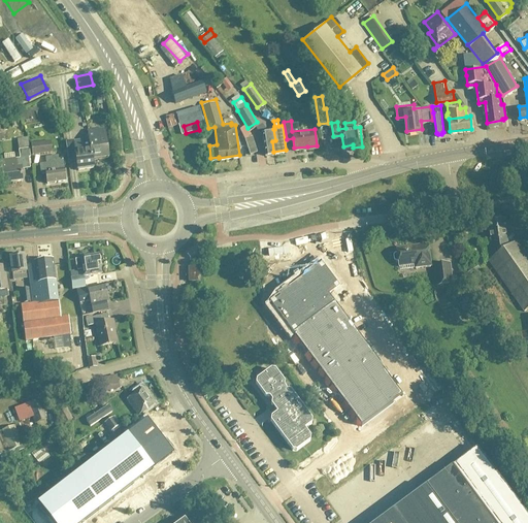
[(92,157),(107,155),(104,126),(88,128),(89,136),(90,136),(92,157)]
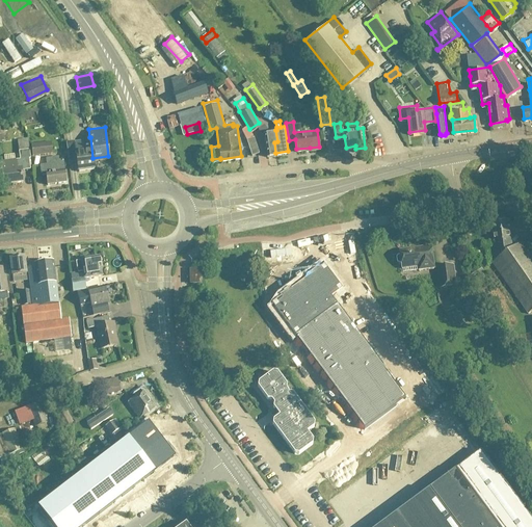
[(274,142),(277,141),(275,130),(276,130),(276,127),(270,128),(270,130),(264,131),(267,154),(275,153),(274,142)]
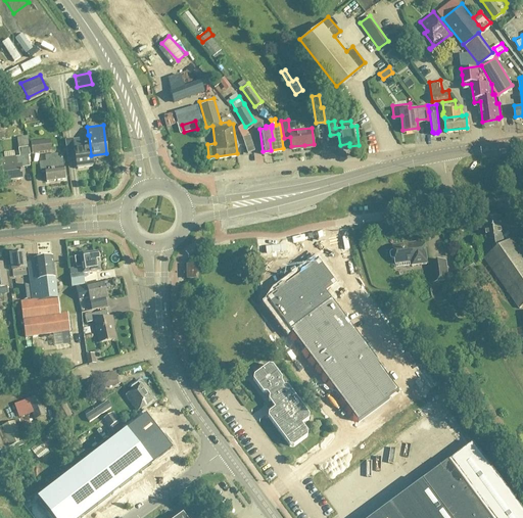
[(249,132),(242,134),(247,150),(254,147),(249,132)]
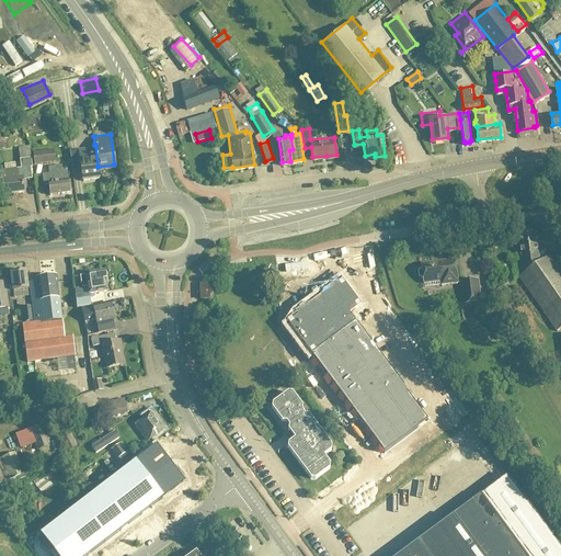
[(0,166),(0,173),(0,177),(0,178),(2,191),(23,189),(22,176),(31,174),(30,163),(31,163),(30,154),(29,154),(27,143),(18,145),(20,165),(0,166)]
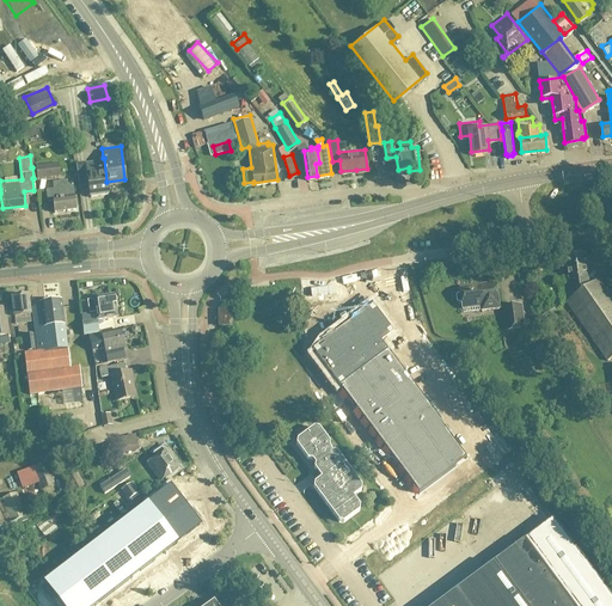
[(108,191),(106,182),(104,158),(103,158),(86,160),(90,193),(108,191)]
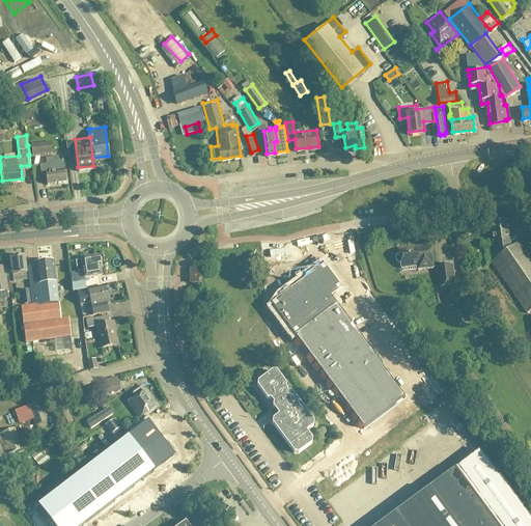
[(50,138),(30,140),(31,151),(51,149),(50,138)]
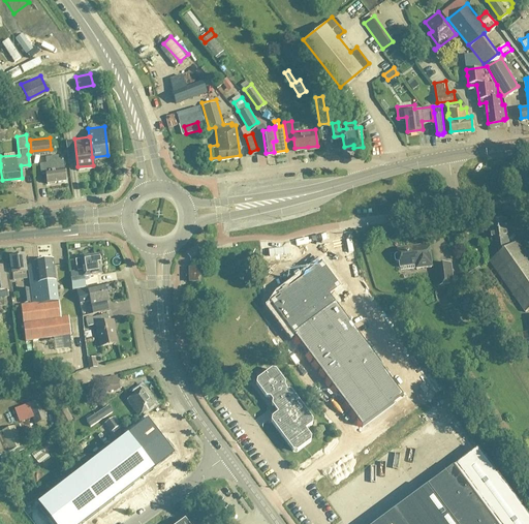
[(39,161),(40,171),(44,170),(47,180),(65,178),(62,155),(58,156),(58,153),(44,154),(45,160),(39,161)]
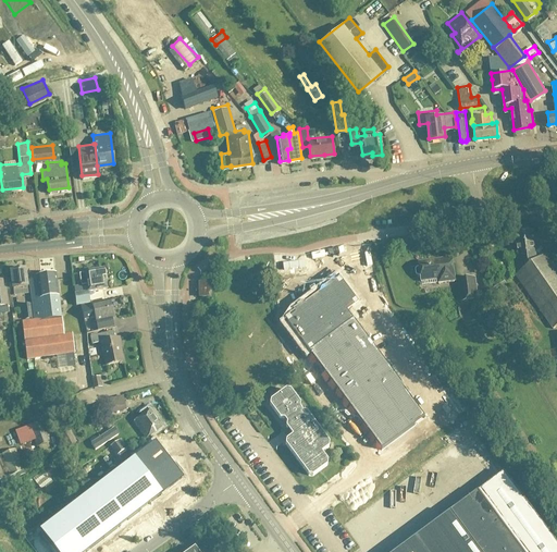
[(517,250),(514,250),(517,271),(535,257),(532,228),(523,229),(514,230),(517,250)]
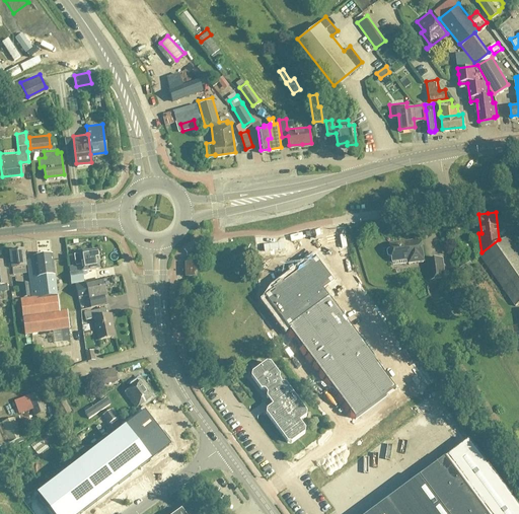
[(482,252),(480,252),(515,303),(518,299),(518,248),(508,233),(499,239),(482,252)]
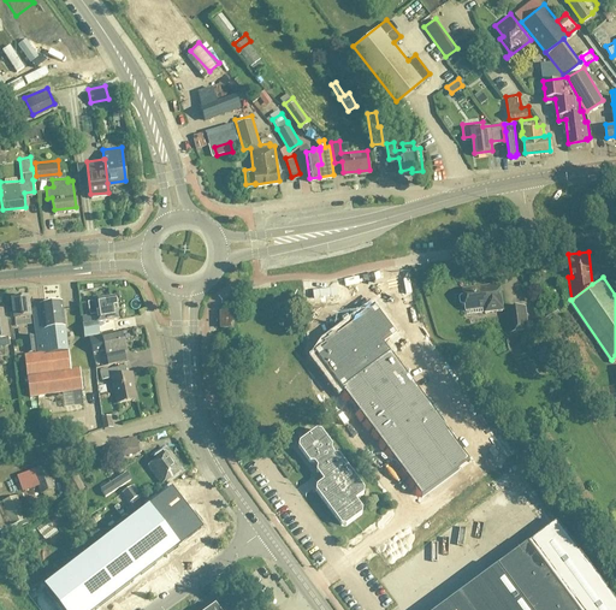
[(499,280),(462,285),(463,291),(461,292),(458,295),(460,300),(462,301),(465,301),(466,307),(485,305),(485,308),(503,306),(499,280)]
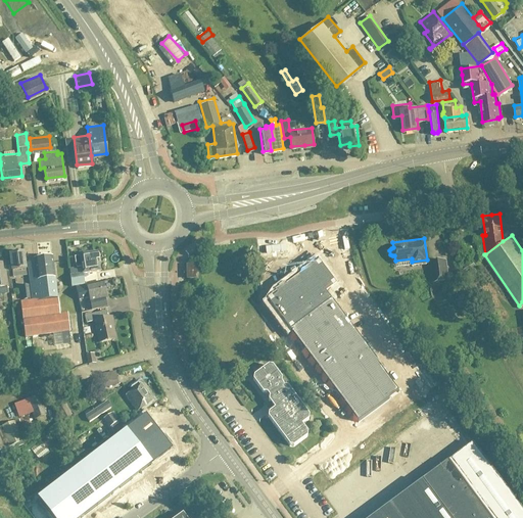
[(9,250),(11,268),(25,266),(22,249),(9,250)]
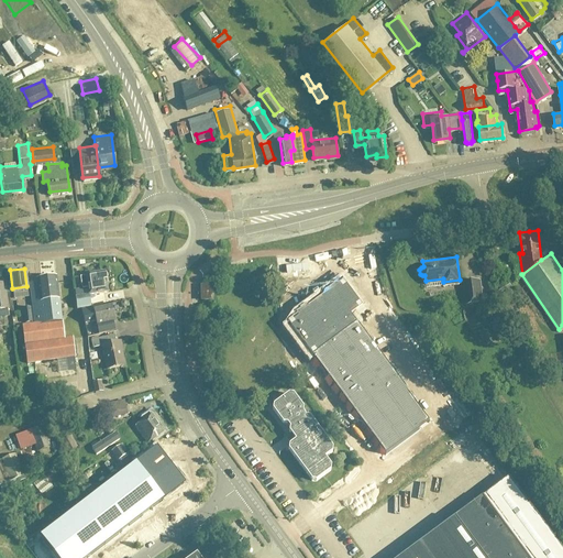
[(103,269),(85,271),(86,273),(80,273),(81,284),(87,284),(88,291),(107,287),(103,269)]
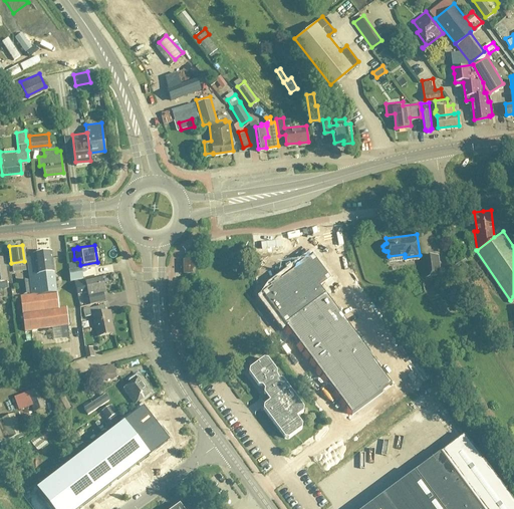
[(57,306),(52,261),(50,249),(32,251),(33,254),(26,255),(31,292),(20,293),(24,327),(67,321),(65,305),(57,306)]
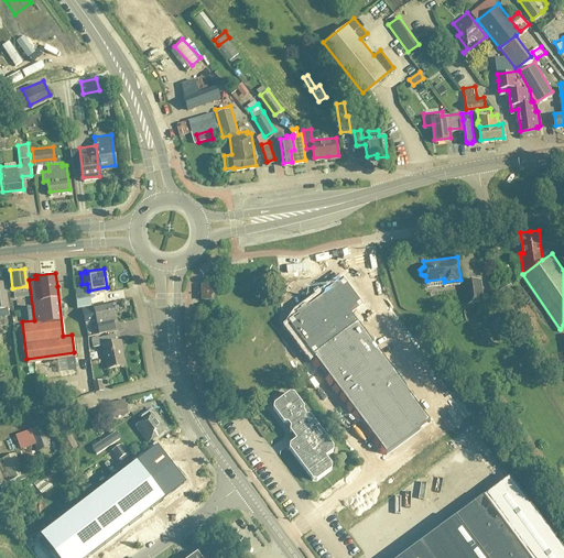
[(480,276),(463,279),(466,301),(484,298),(480,276)]
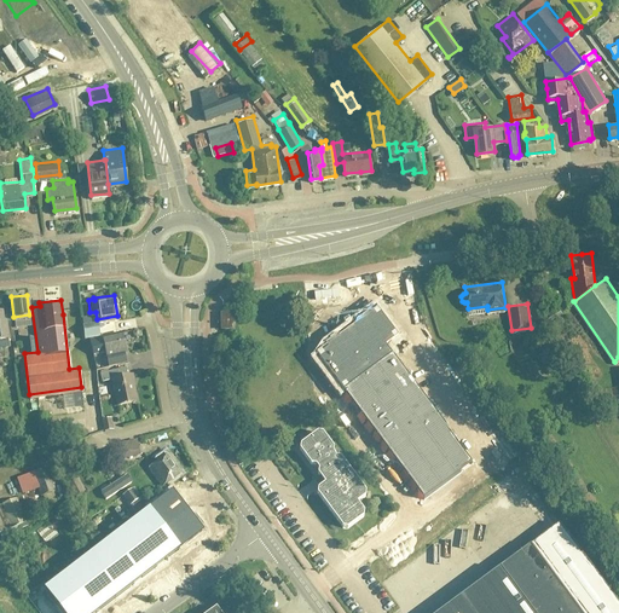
[(325,342),(318,354),(423,496),(472,460),(386,343),(398,334),(376,305),(369,310),(369,308),(366,310),(368,311),(366,312),(365,312),(360,316),(360,317),(359,318),(358,316),(356,318),(357,319),(337,334),(336,333),(335,334),(336,335),(334,336),(333,333),(327,337),(329,340),(328,341),(327,340),(324,341),(325,342)]
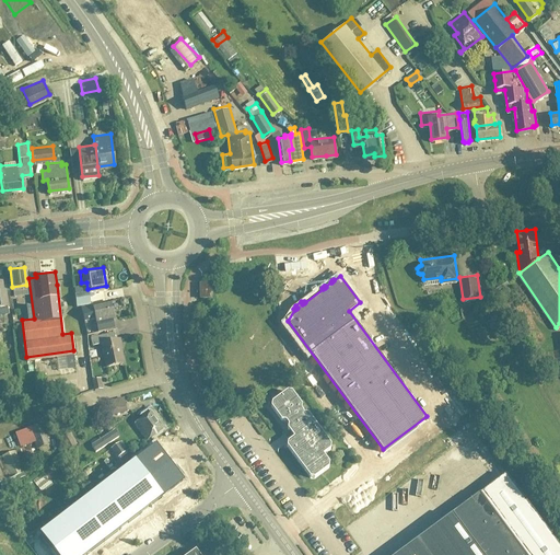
[(199,280),(199,295),(211,293),(211,280),(199,280)]
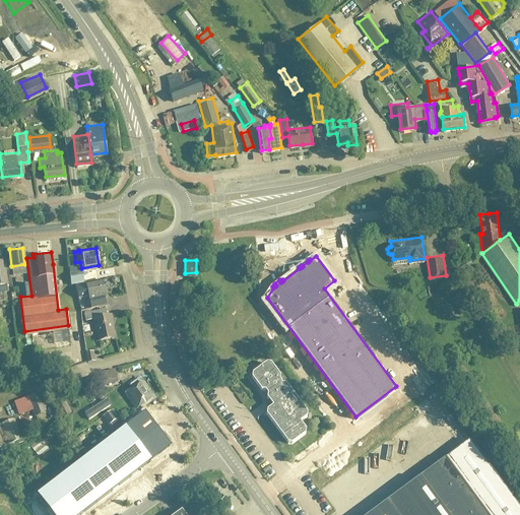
[(351,286),(359,281),(354,266),(342,275),(351,286)]
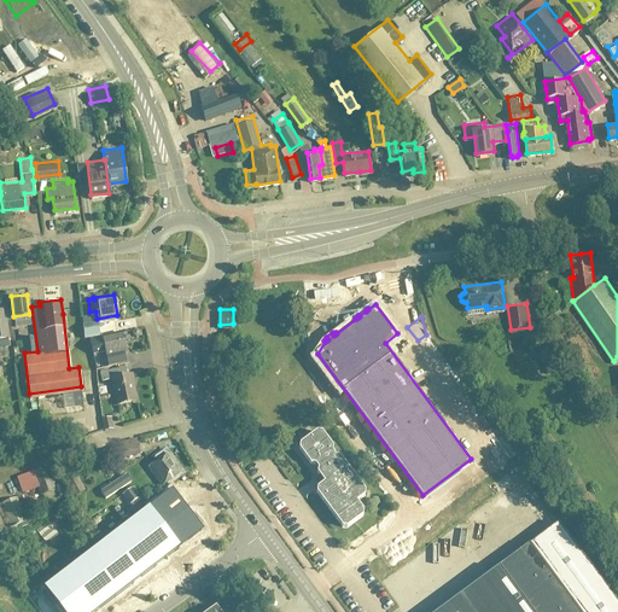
[(99,332),(97,324),(97,319),(81,322),(83,334),(99,332)]
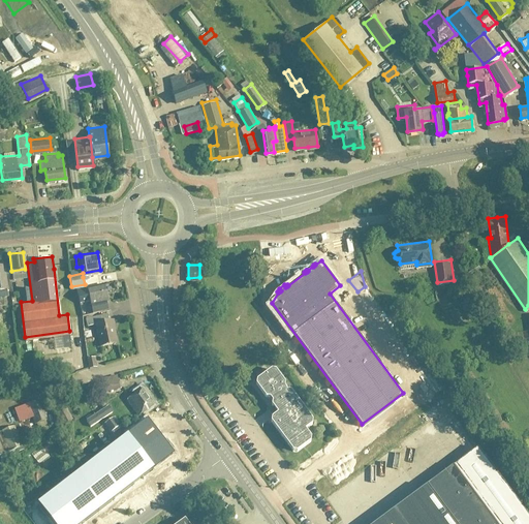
[(79,300),(89,298),(92,310),(106,307),(104,299),(106,299),(102,281),(76,287),(79,300)]
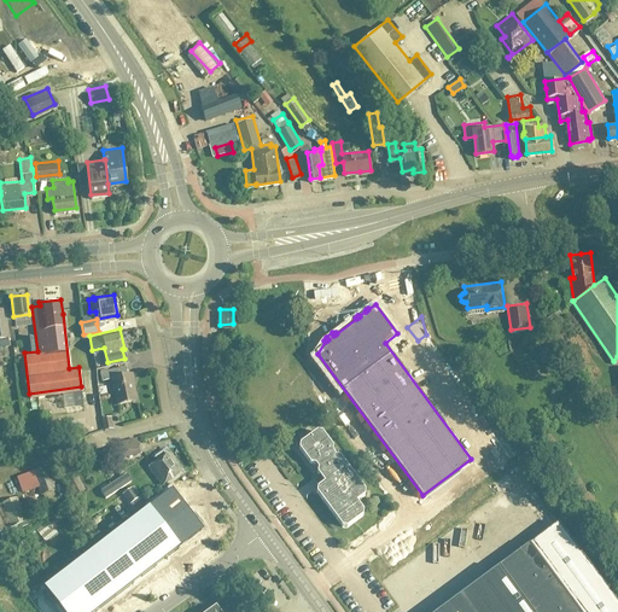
[(25,333),(27,349),(35,349),(34,333),(25,333)]
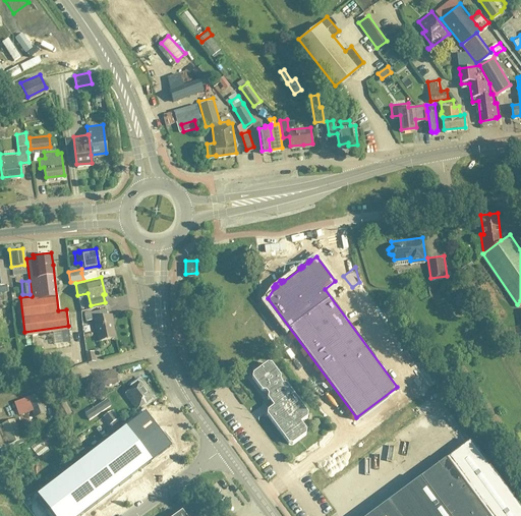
[(100,307),(84,311),(85,319),(94,317),(99,338),(115,335),(112,321),(113,321),(112,312),(102,314),(100,307)]
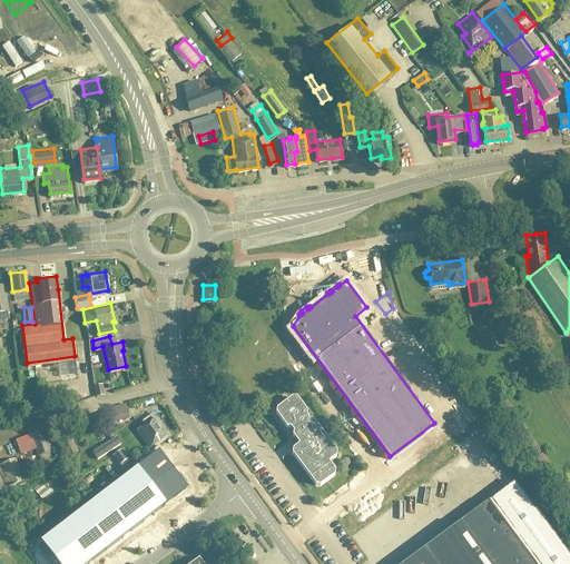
[(275,406),(275,409),(285,424),(290,425),(292,428),(292,432),(295,437),(293,438),(293,443),(294,444),(292,446),(291,449),(314,482),(318,483),(333,472),(334,467),(327,458),(335,453),(335,449),(313,417),(308,416),(305,413),(306,408),(296,395),(292,394),(275,406)]
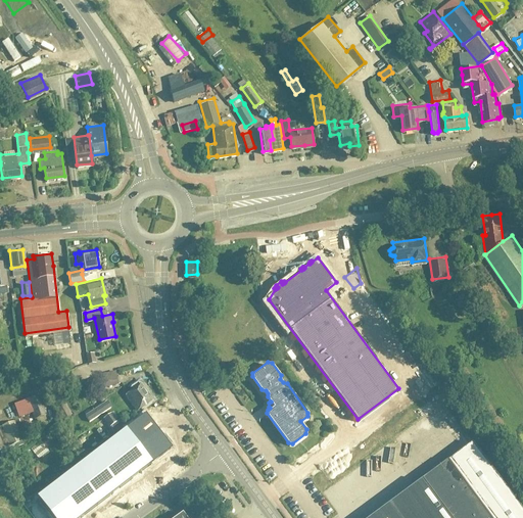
[(115,373),(102,376),(104,383),(117,381),(115,373)]
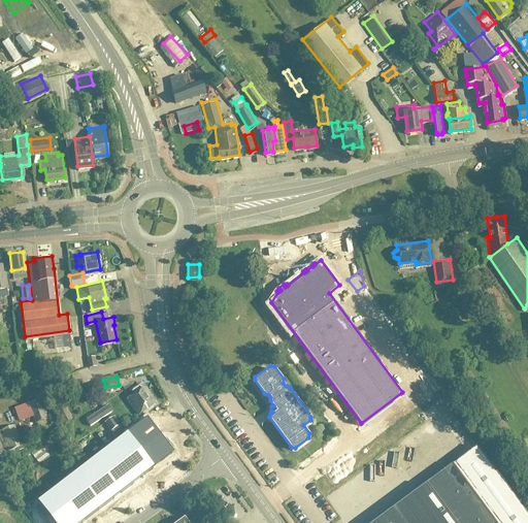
[(153,401),(141,385),(126,396),(112,405),(124,422),(137,412),(138,413),(153,401)]
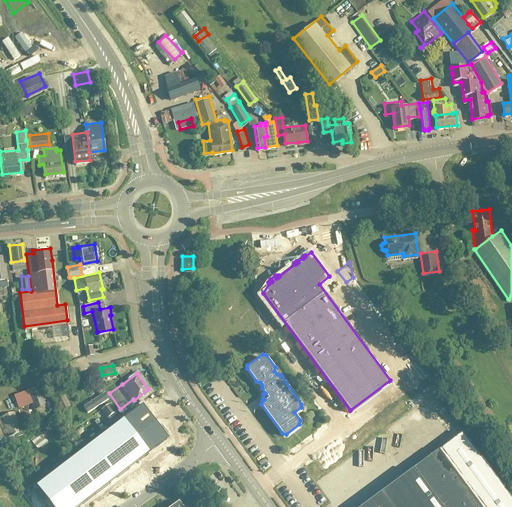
[(33,407),(35,407),(36,411),(46,407),(44,403),(45,403),(38,384),(26,388),(33,407)]
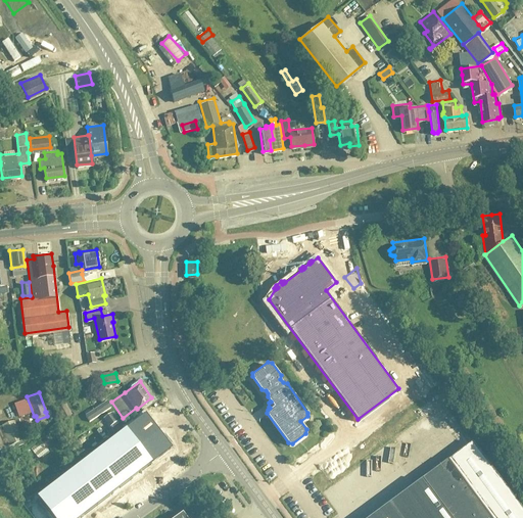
[(107,397),(85,413),(89,419),(111,404),(107,397)]
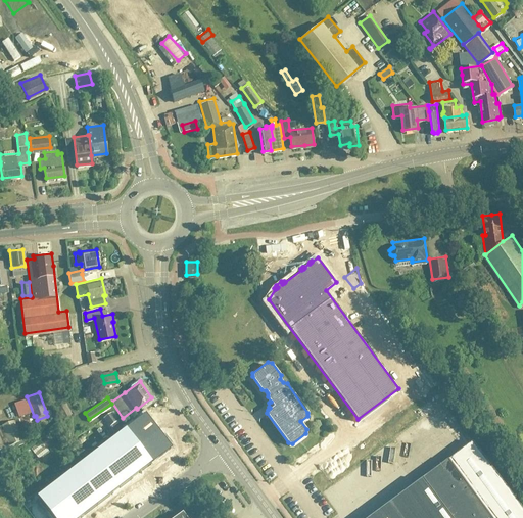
[(102,416),(108,424),(116,418),(110,410),(102,416)]
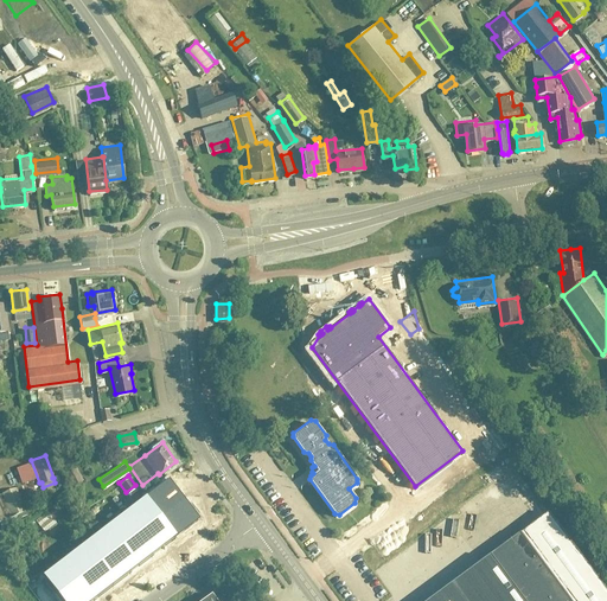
[(43,576),(62,600),(88,600),(197,517),(168,480),(43,576)]
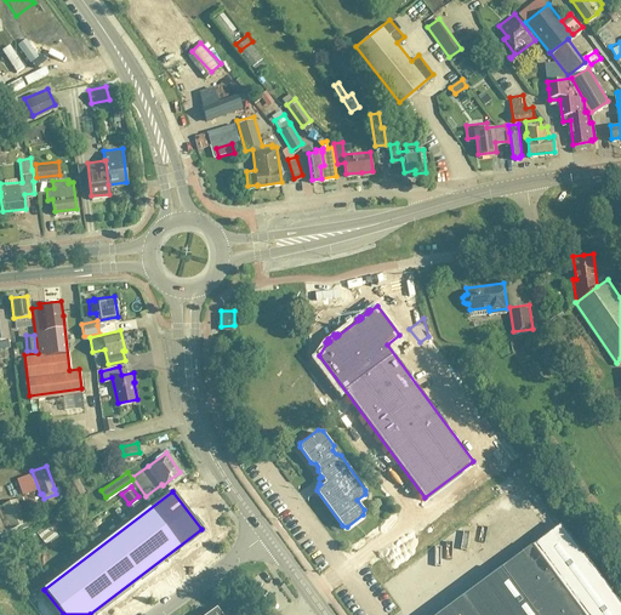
[(4,497),(7,523),(24,519),(20,494),(4,497)]
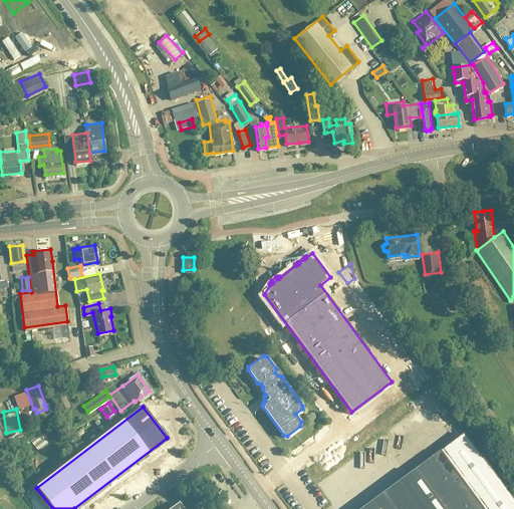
[(411,424),(401,429),(409,442),(418,437),(411,424)]
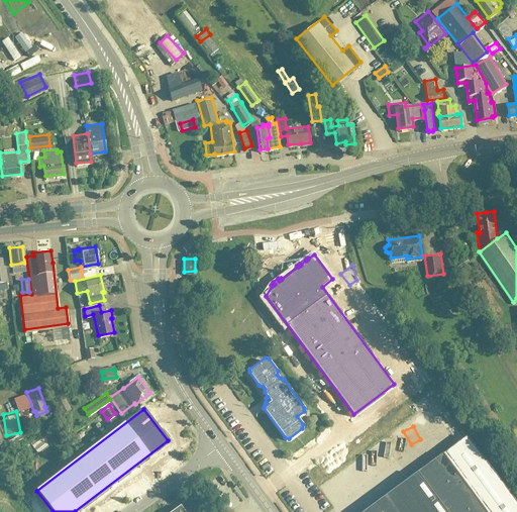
[(516,511),(516,501),(468,435),(443,452),(417,472),(418,472),(363,511),(516,511)]
